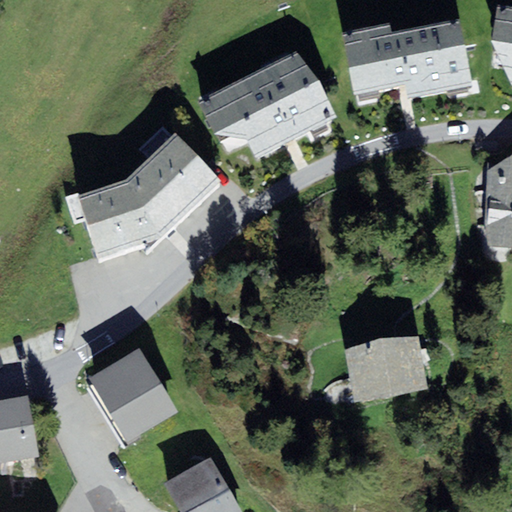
[(511,7),(499,6),(490,41),(511,85),(511,7)]
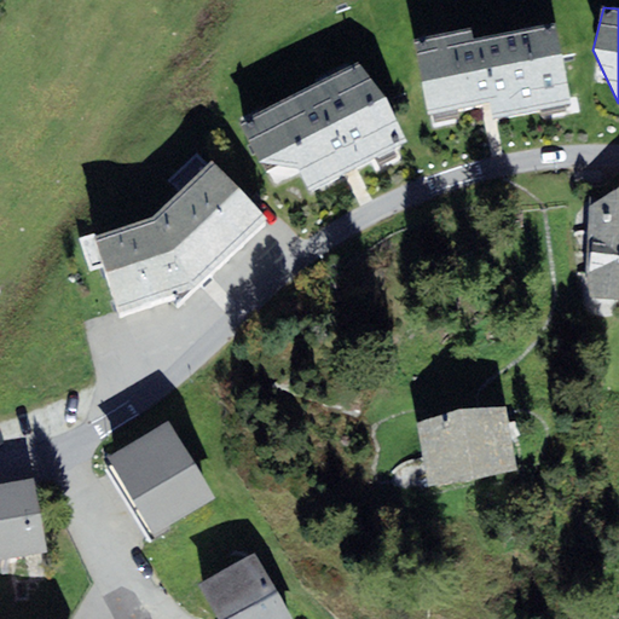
[(572,105),(556,21),(470,38),(469,30),(415,40),(429,115),(489,104),(492,120),(572,105)]
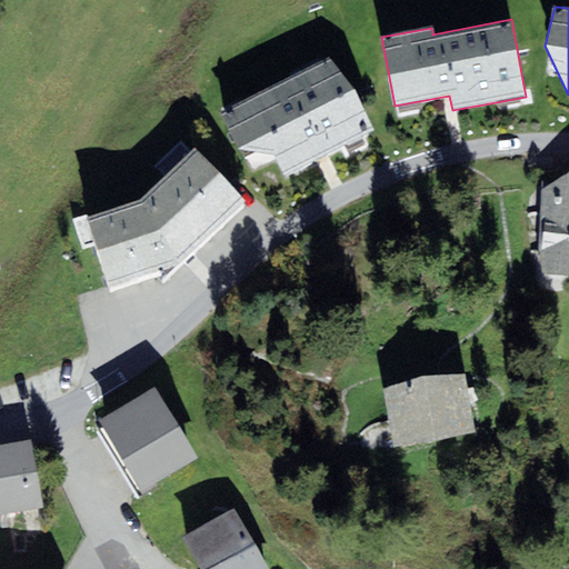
[(375,130),(330,57),(220,115),(238,150),(273,151),(283,176),(375,130)]
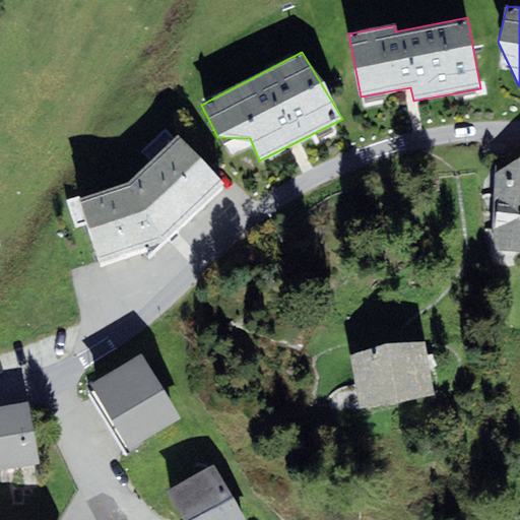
[(223,183),(178,134),(131,181),(79,198),(103,263),(165,243),(223,183)]
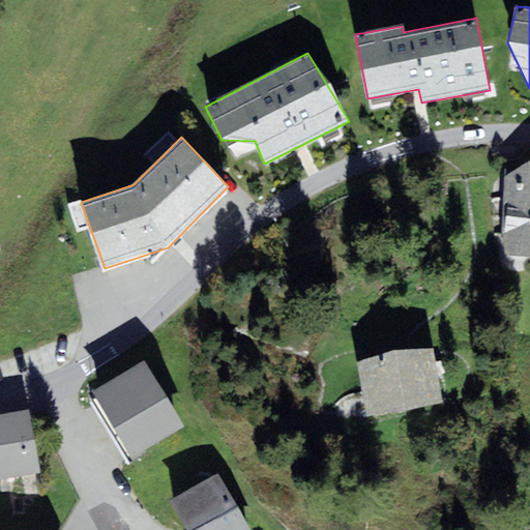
[(529,160),(505,178),(502,229),(505,255),(529,256),(529,160)]
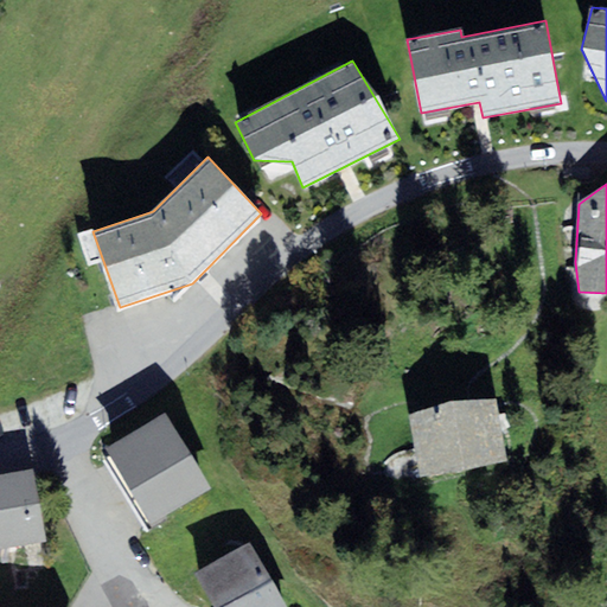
[(496,395),(452,402),(462,471),(506,464),(496,395)]
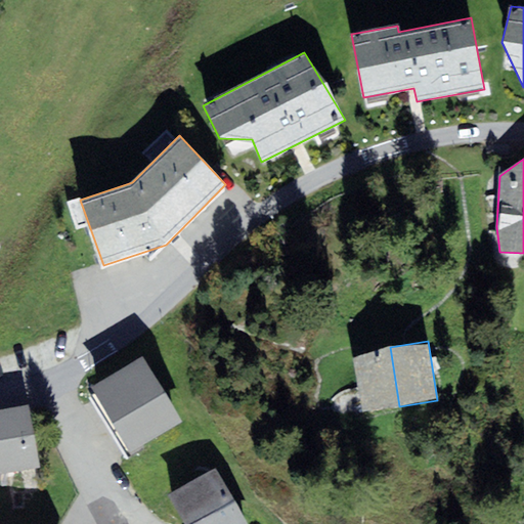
[(399,406),(390,347),(353,352),(362,411),(399,406)]
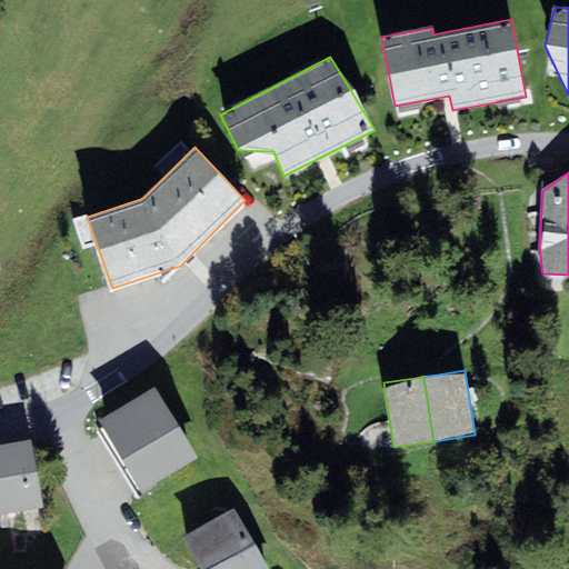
[(198,457),(155,386),(98,421),(142,491),(198,457)]
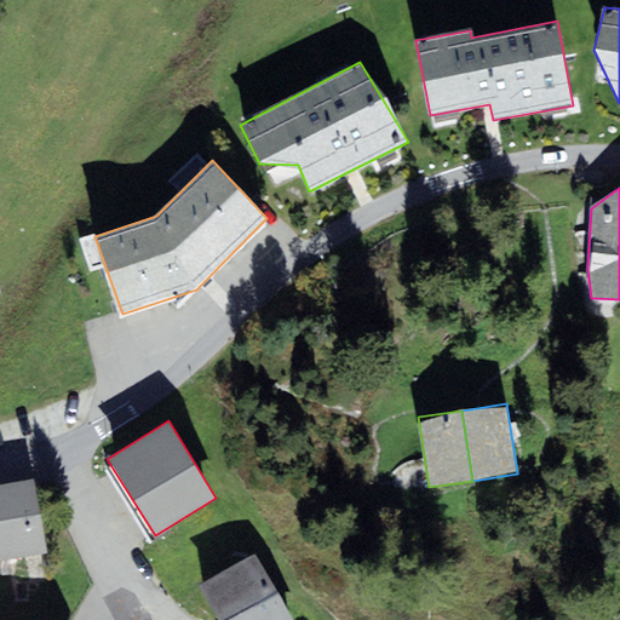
[(0,561),(49,554),(35,480),(0,484),(0,561)]
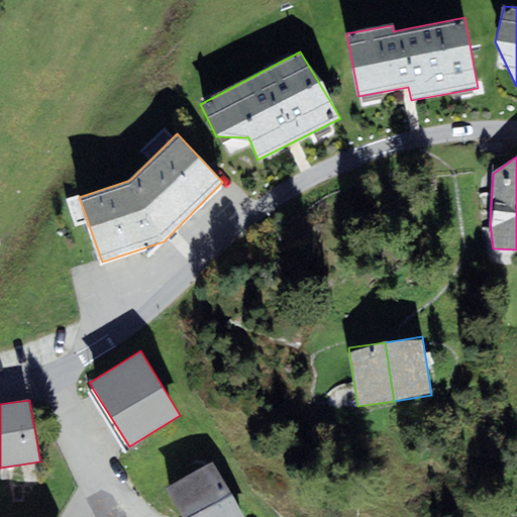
[(245,516),(212,461),(165,490),(181,516),(245,516)]
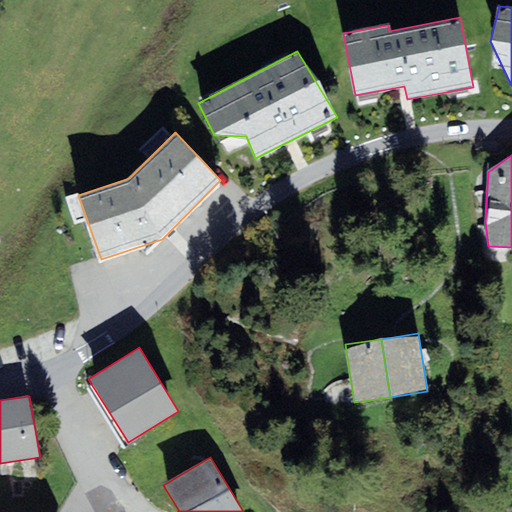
All buildings are outlined.
